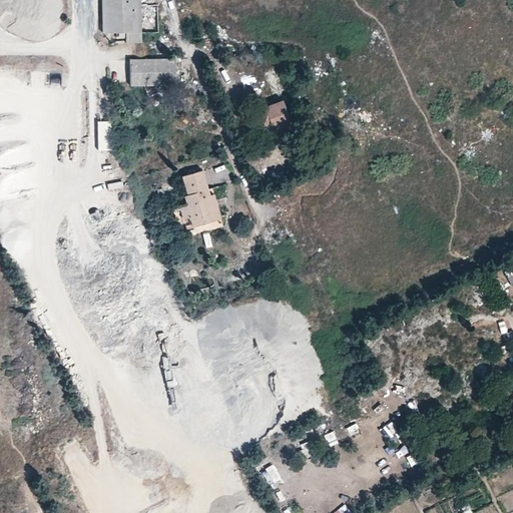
[(101,0),(102,32),(141,32),(140,0),(101,0)]
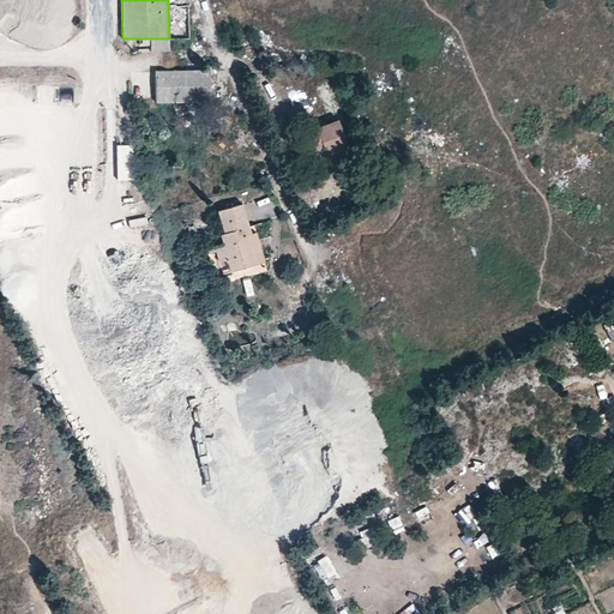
[(174,17),(184,17),(184,5),(174,5),(174,17)]
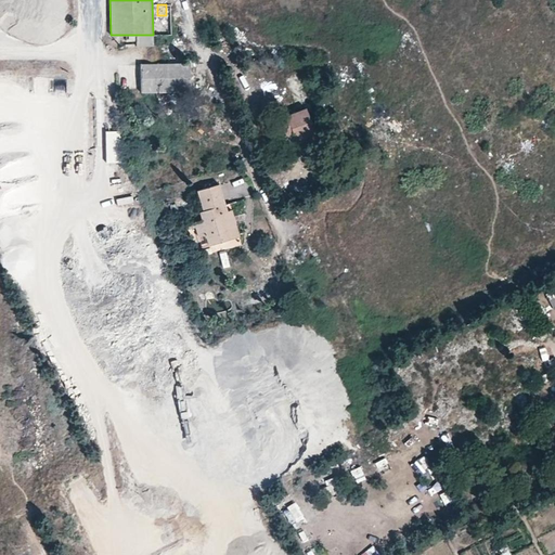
[(153,46),(153,35),(111,35),(111,41),(134,41),(134,46),(153,46)]
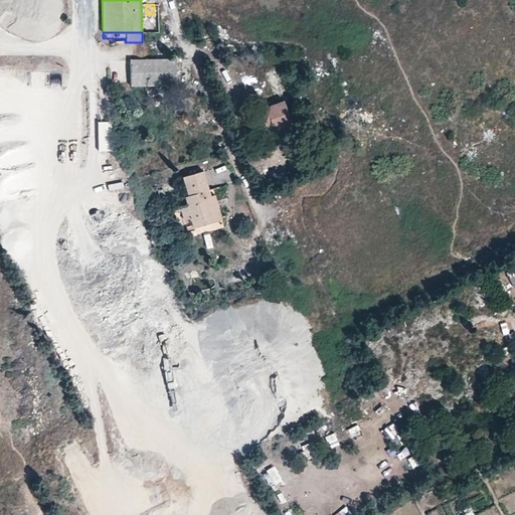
[(176,56),(165,56),(155,57),(129,57),(130,84),(177,83),(176,56)]
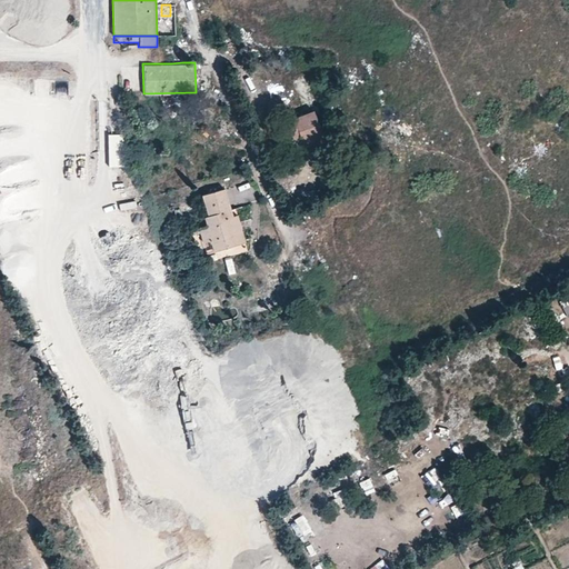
[(322,136),(313,109),(285,120),(291,137),(299,135),(303,143),(322,136)]
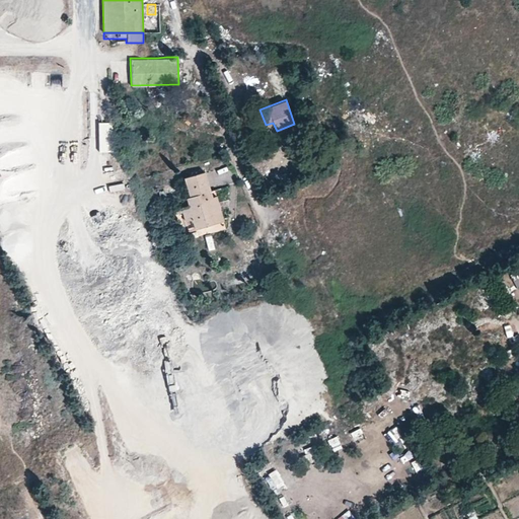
[(196,117),(203,116),(201,104),(193,105),(196,117)]
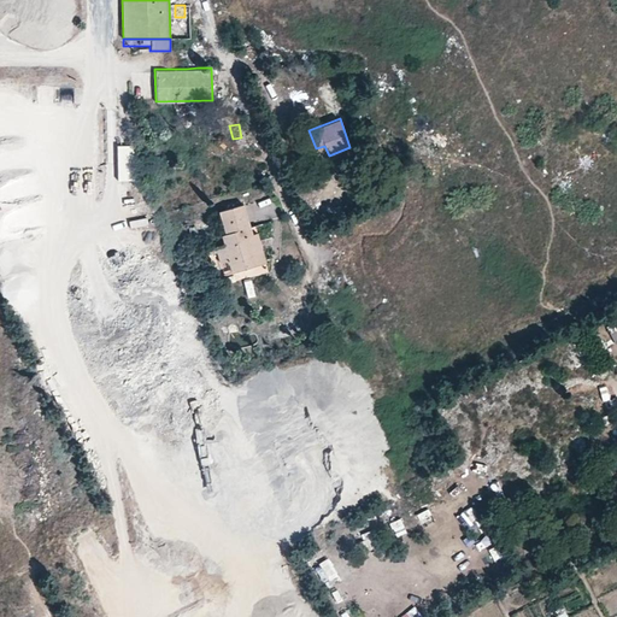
[(210,159),(211,168),(233,165),(231,156),(210,159)]
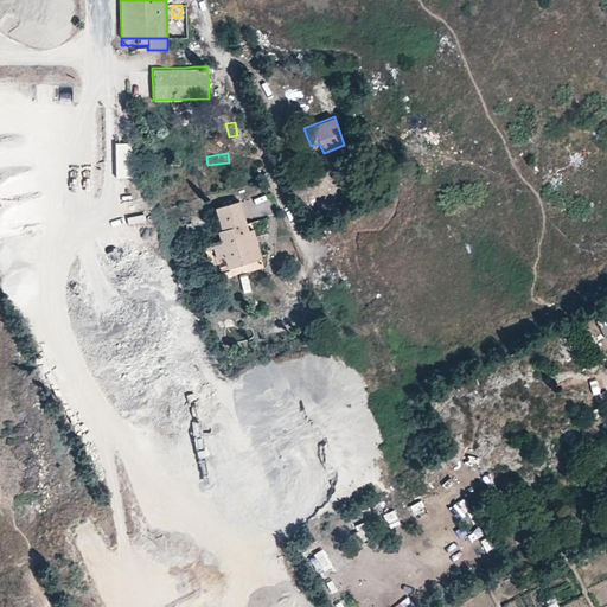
[(248,230),(238,199),(215,206),(222,229),(217,230),(222,246),(229,267),(254,260),(244,231),(248,230)]
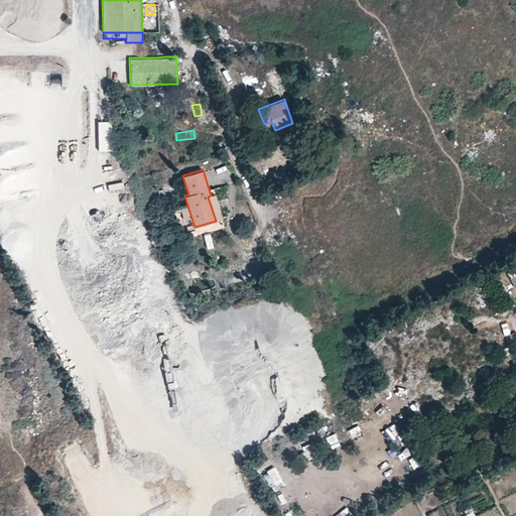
[(107,183),(107,189),(122,188),(121,181),(107,183)]
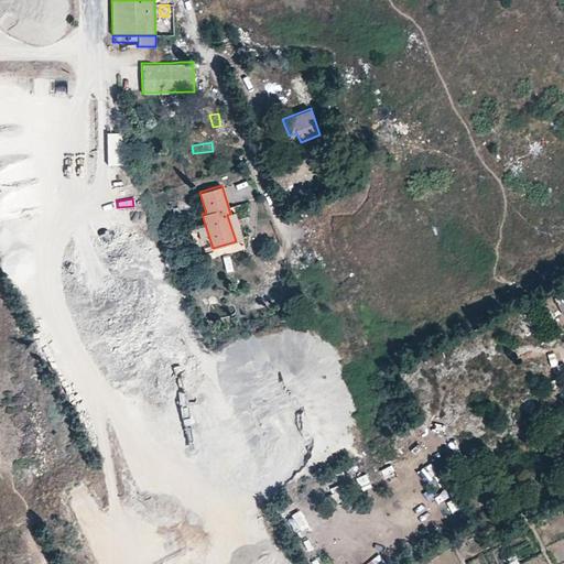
[(235,213),(230,214),(227,215),(236,241),(242,238),(235,213)]
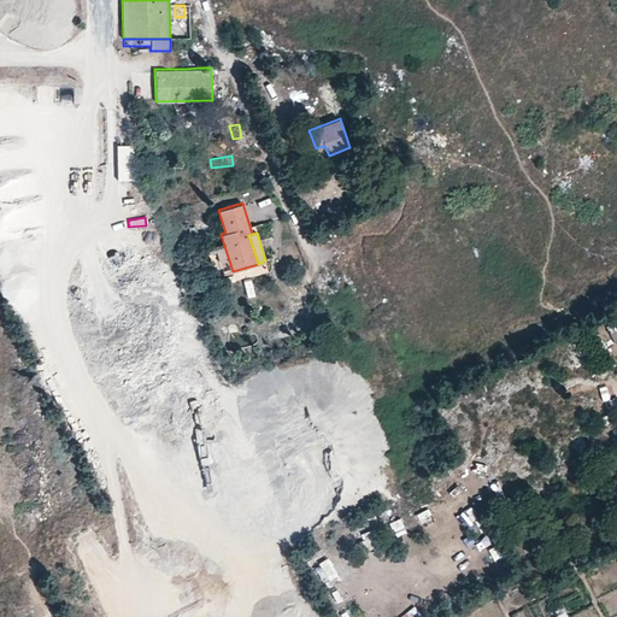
[(223,274),(233,271),(225,250),(216,252),(223,274)]
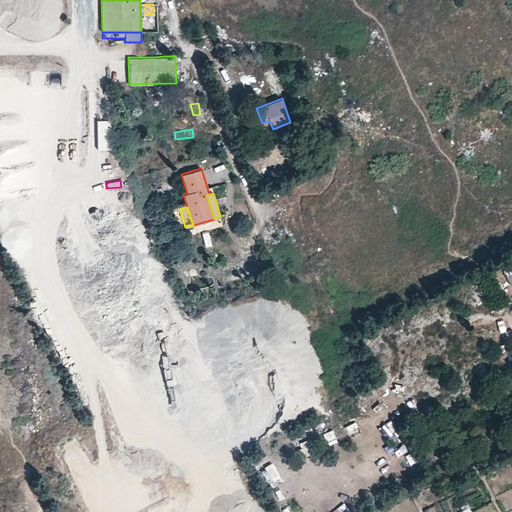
[(186,236),(221,225),(219,218),(184,228),(186,236)]
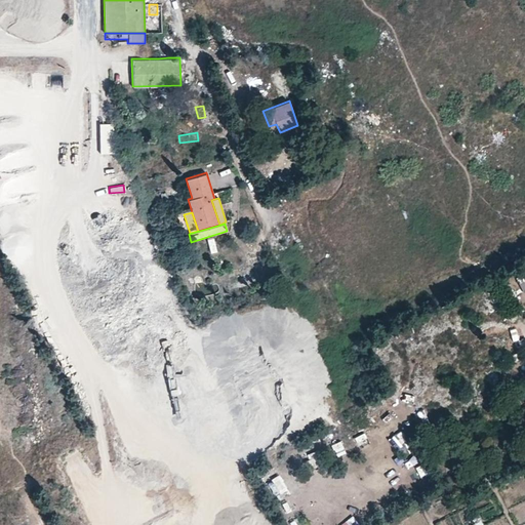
[(207,246),(208,254),(218,253),(217,244),(207,246)]
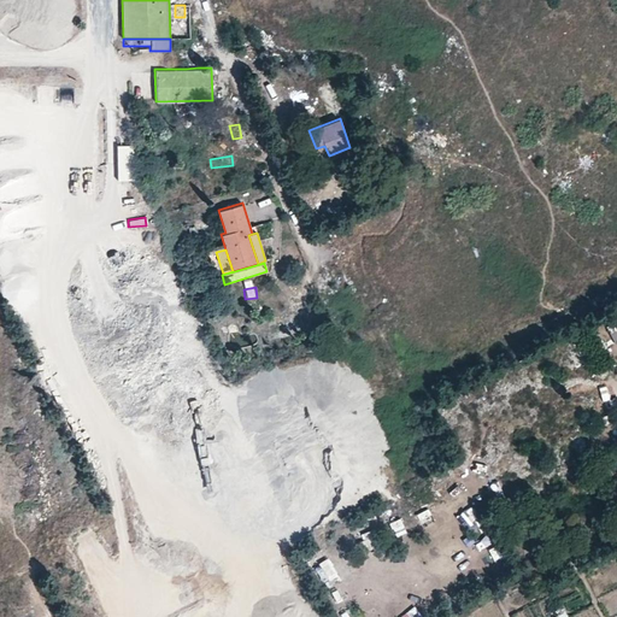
[(422,403),(418,395),(410,400),(415,407),(422,403)]
